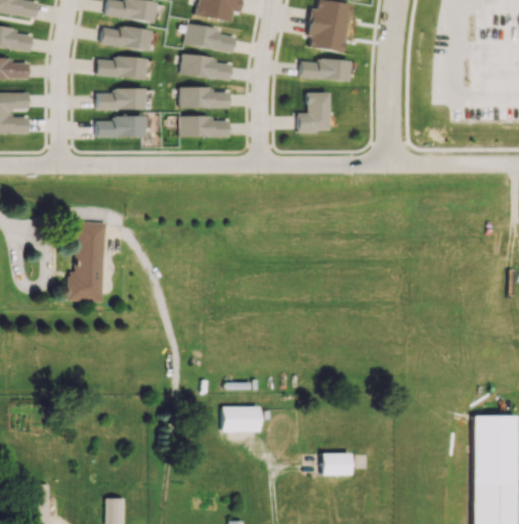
[(0,0),(0,11),(37,17),(39,0),(36,0),(0,0)]
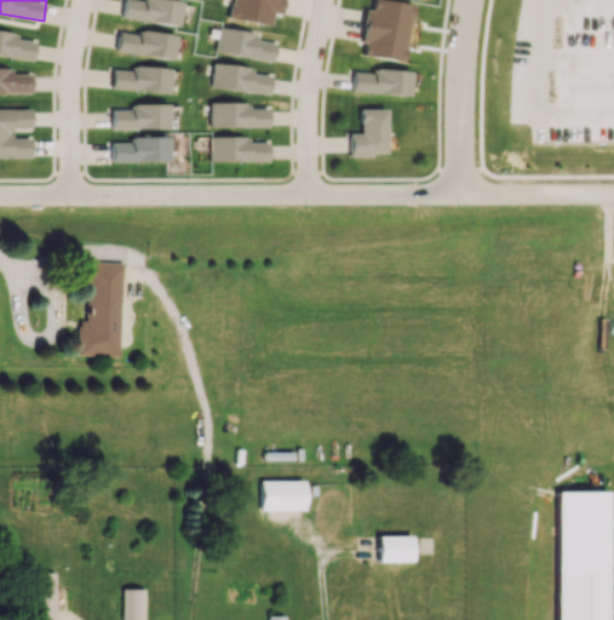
[(127,0),(125,18),(183,26),(185,3),(165,0),(127,0)]
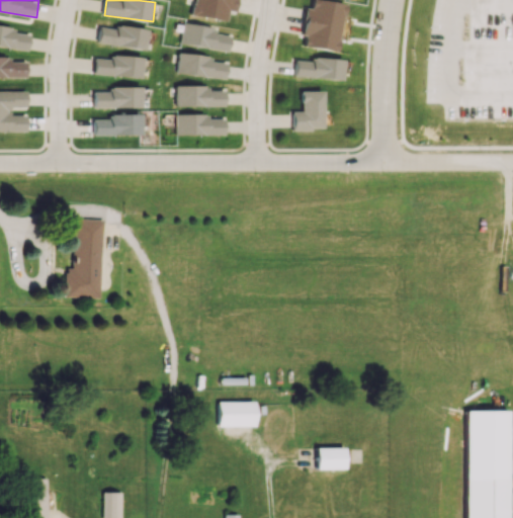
[(197,0),(195,16),(230,21),(232,10),(238,11),(240,0),(197,0)]
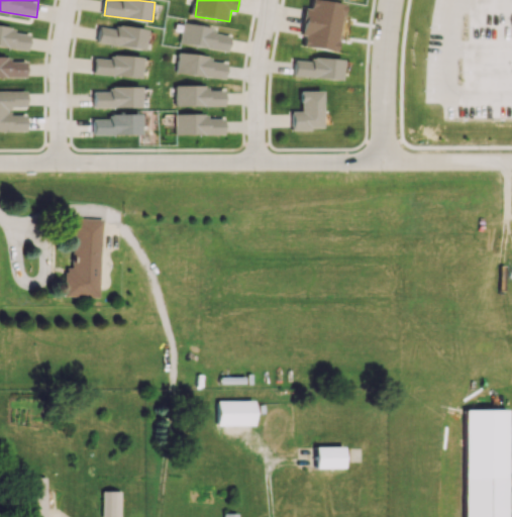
[(346,4),(321,0),(313,0),(312,9),(307,8),(303,35),(307,35),(305,46),(338,52),(340,39),(347,40),(350,16),(345,15),(346,4)]
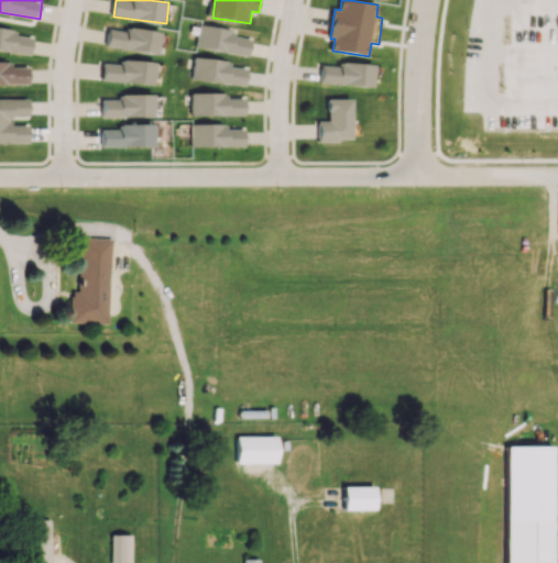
[(160,55),(164,33),(130,26),(129,32),(111,29),(108,45),(160,55)]
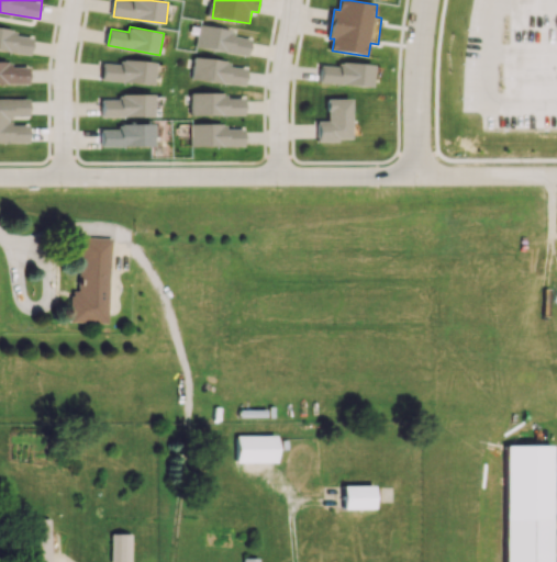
[(199,47),(252,56),(255,34),(202,26),(199,47)]
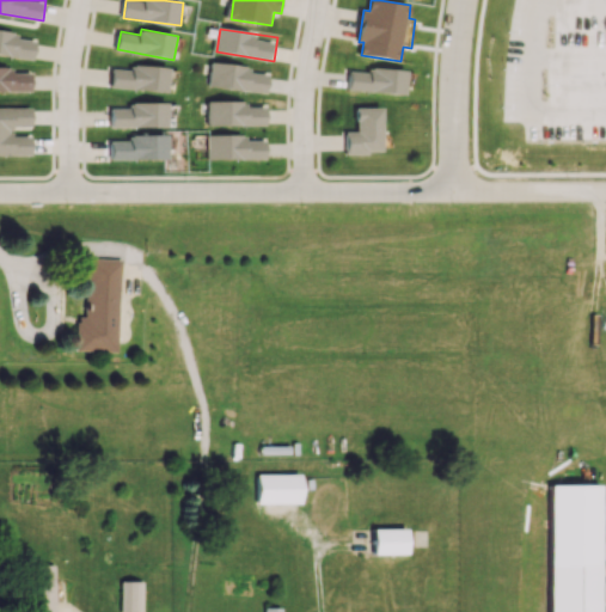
[(0,54),(36,60),(40,37),(0,30),(0,54)]
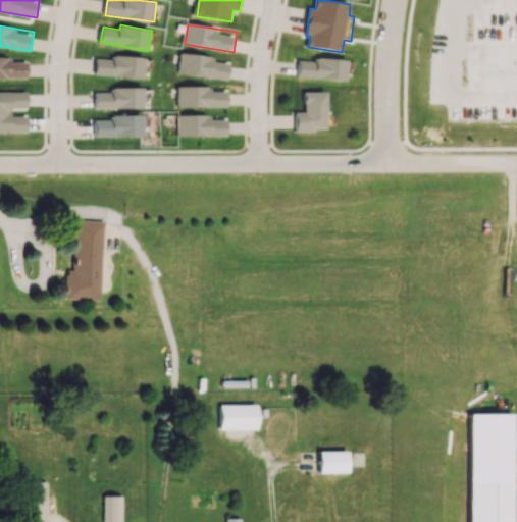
[(184,54),(181,73),(229,81),(233,60),(184,54)]
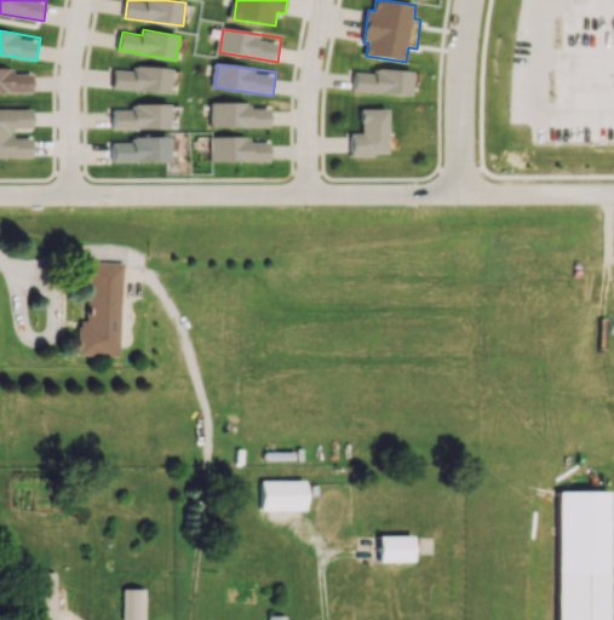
[(115,90),(173,92),(174,68),(136,67),(136,72),(116,70),(115,90)]
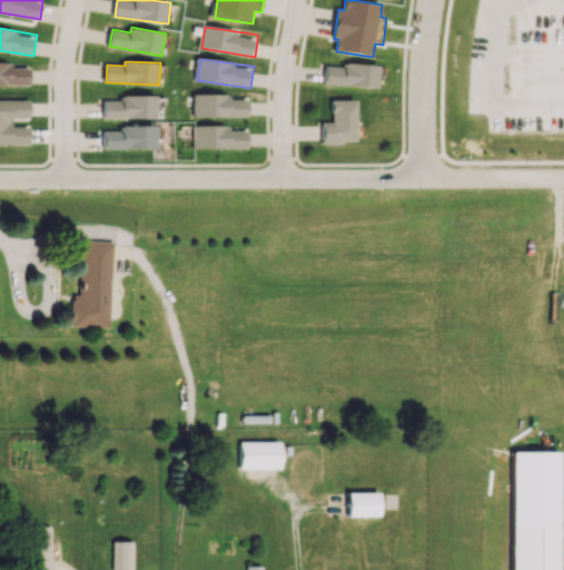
[(0,85),(31,86),(32,65),(0,64),(0,85)]
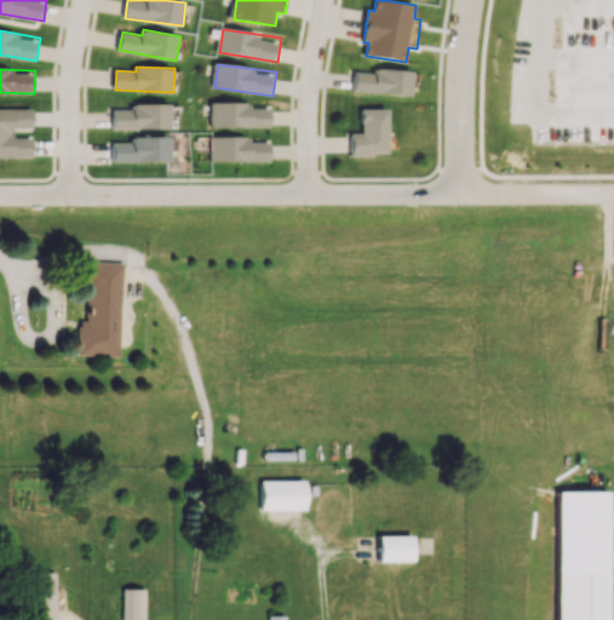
[(413,97),(415,72),(378,69),(377,74),(357,72),(355,91),(413,97)]
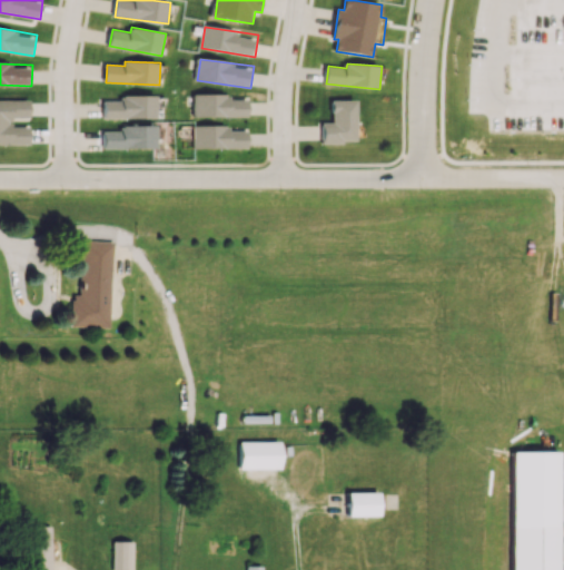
[(158,95),(124,96),(124,101),(106,101),(106,119),(159,118),(158,95)]
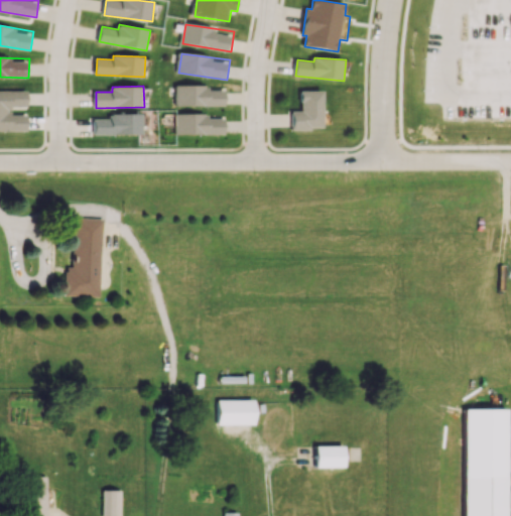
[(178,87),(178,106),(226,106),(226,86),(178,87)]
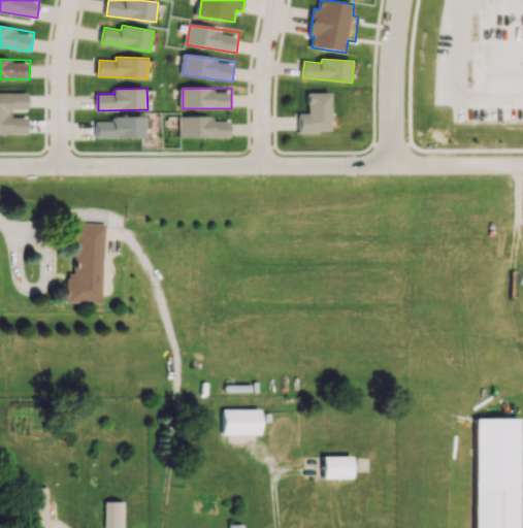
[(0,134),(30,134),(29,116),(14,116),(14,109),(29,109),(29,92),(0,92),(0,134)]
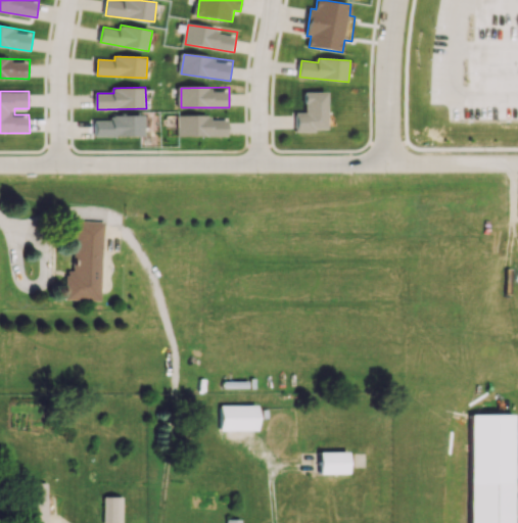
[(329,131),(329,91),(307,92),(307,112),(297,112),(297,131),(329,131)]
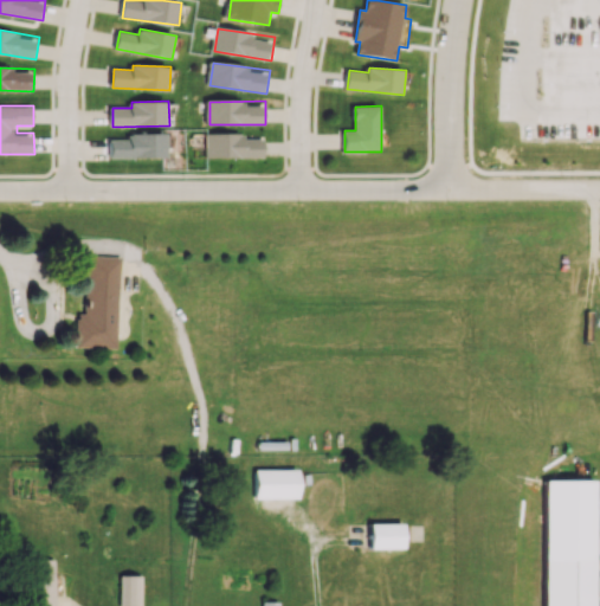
[(113,158),(168,159),(168,134),(131,133),(130,140),(113,140),(113,158)]
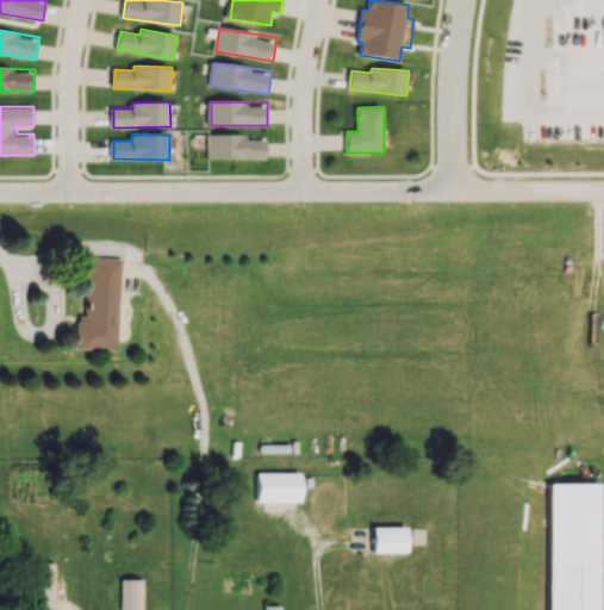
[(211,159),(267,160),(268,136),(211,135),(211,159)]
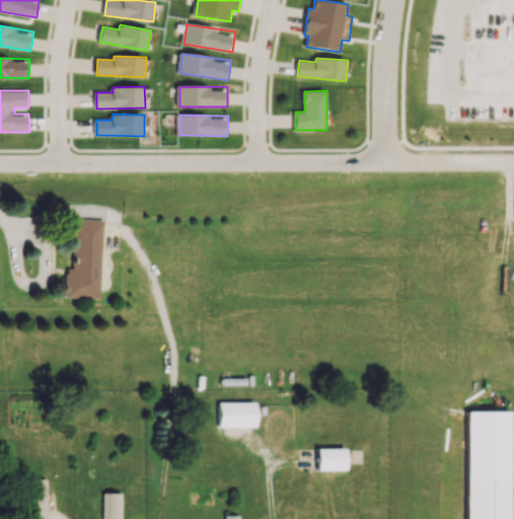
[(101,299),(104,221),(76,220),(74,269),(68,269),(67,298),(101,299)]
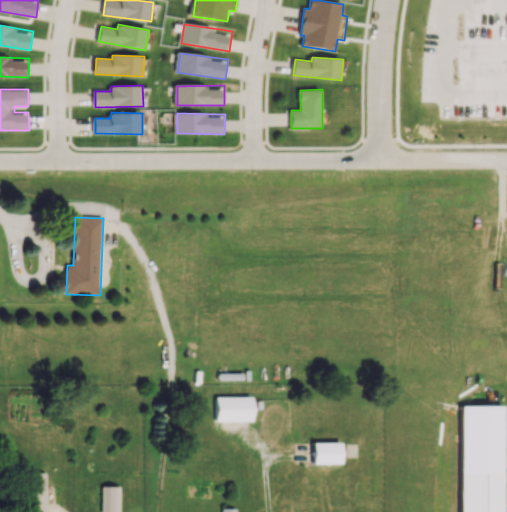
[(218,422),(254,422),(254,397),(218,397),(218,422)]
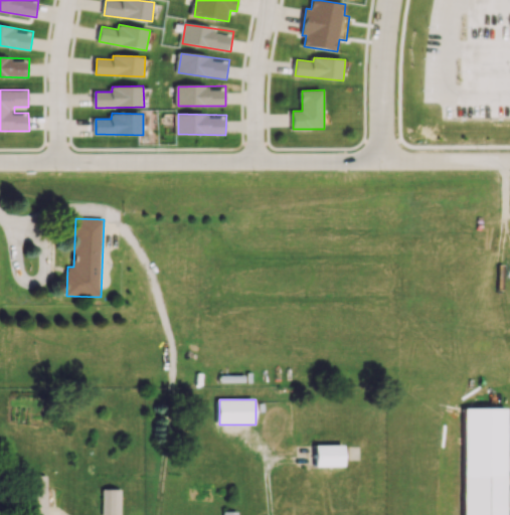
[(507,514),(507,408),(466,408),(466,514),(507,514)]
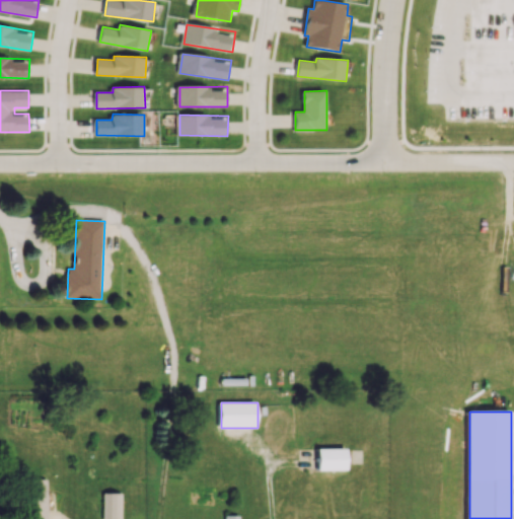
[(348,448),(319,449),(319,470),(348,469),(348,448)]
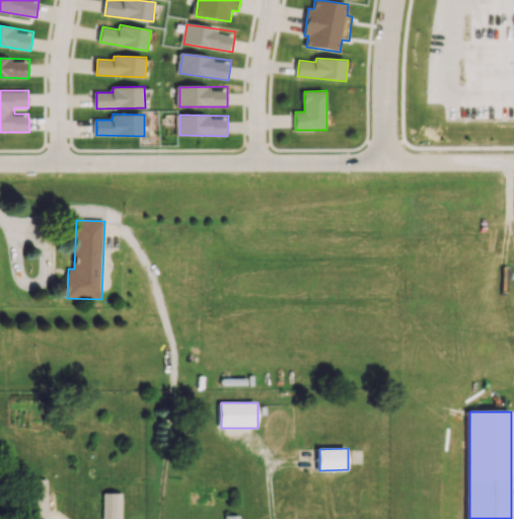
[(124,518),(125,494),(105,493),(105,518),(124,518)]
